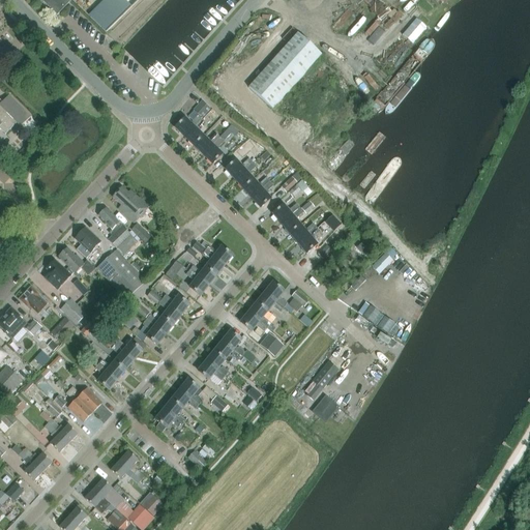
[(43,0),(58,13),(69,0),(43,0)]
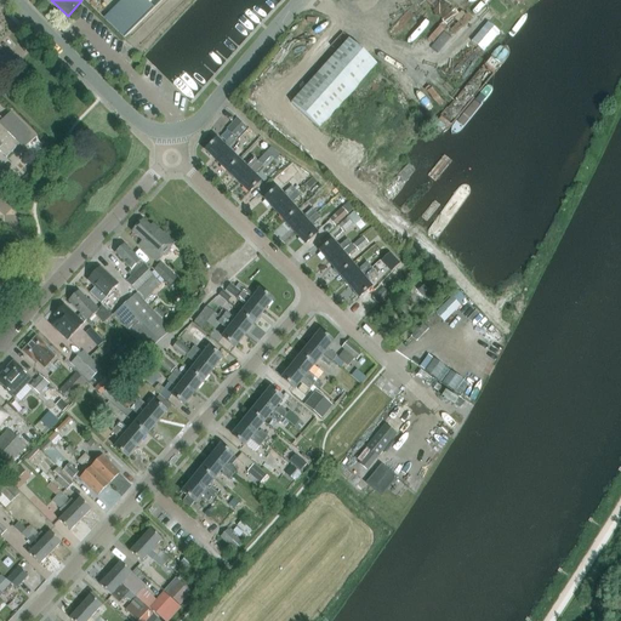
[(93,0),(127,38),(159,9),(151,0),(93,0)]
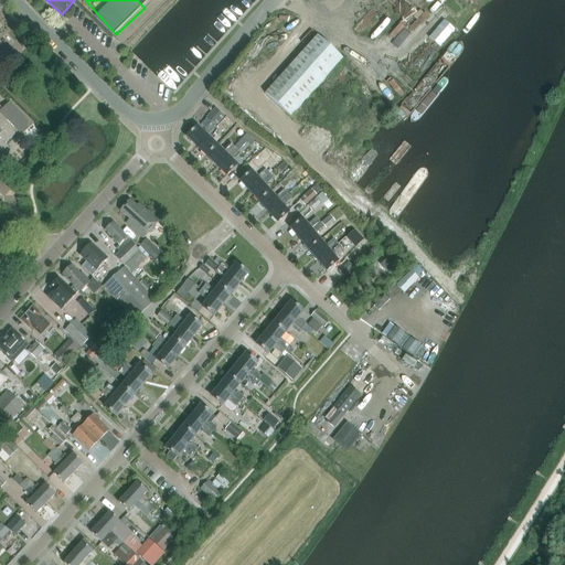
[(420,12),(407,0),(373,0),(373,1),(385,14),(388,11),(405,28),(420,12)]
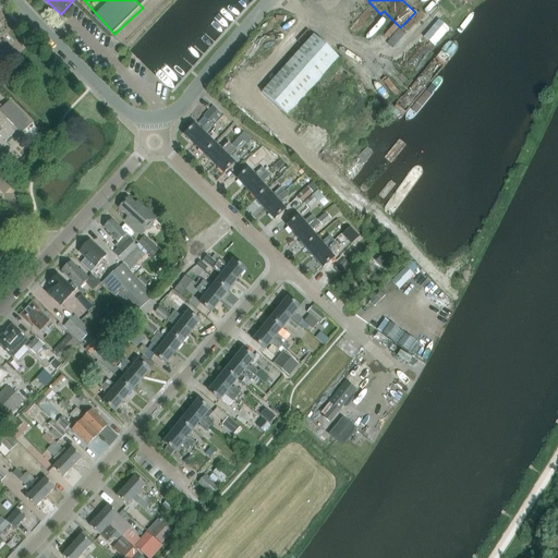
[(429,9),(423,17),(426,21),(422,26),(429,32),(441,19),(429,9)]
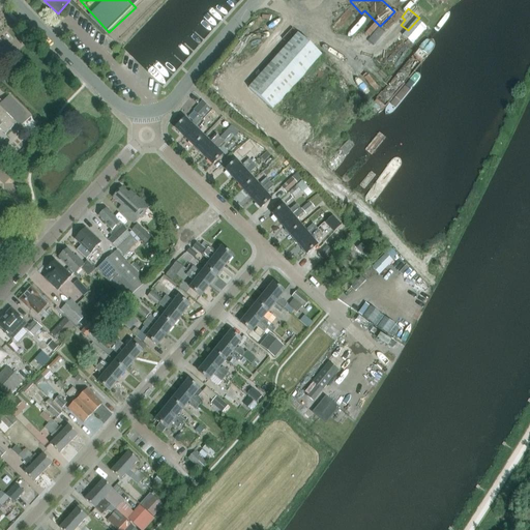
[(272,110),(321,56),(297,34),(248,88),(272,110)]
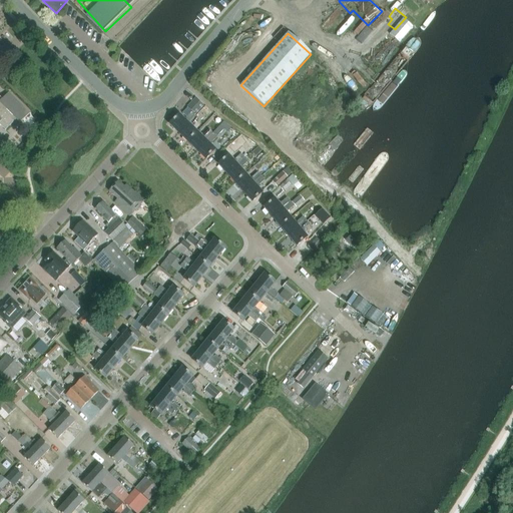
[(0,124),(6,130),(16,119),(20,123),(29,113),(8,93),(2,99),(0,96),(0,124)]
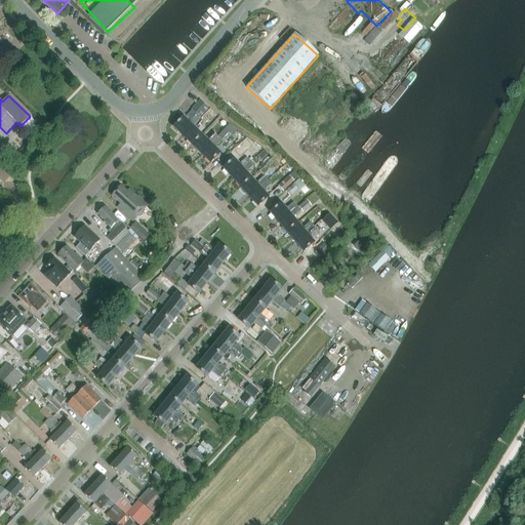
[(200,118),(209,109),(200,101),(192,110),(200,118)]
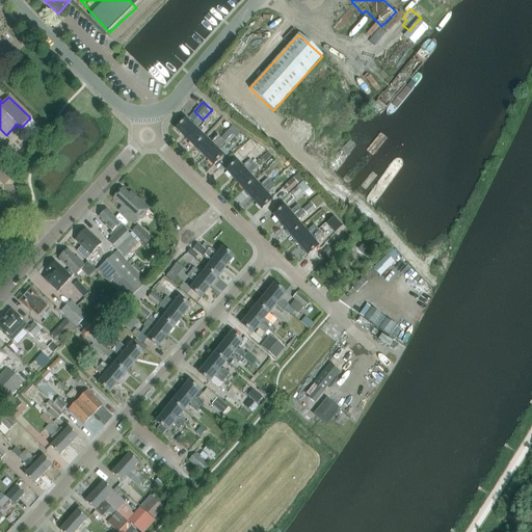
[(198,118),(200,116),(195,112),(188,118),(193,123),(198,118)]
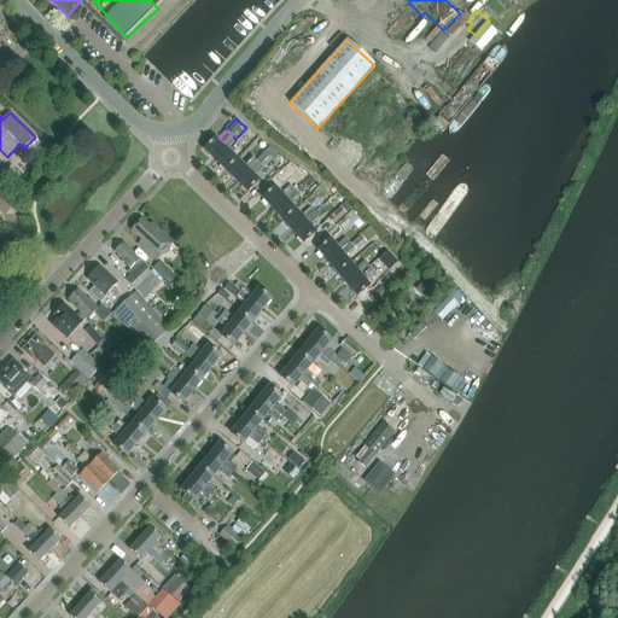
[(234,141),(231,138),(225,143),(223,144),(225,145),(223,147),(215,139),(204,151),(215,161),(234,141)]
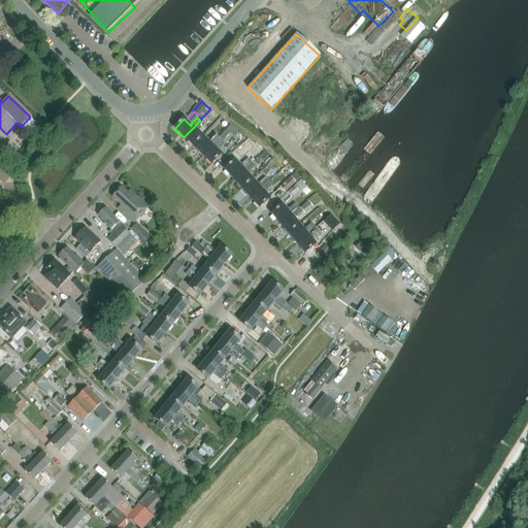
[(230,126),(222,120),(218,125),(226,131),(230,126)]
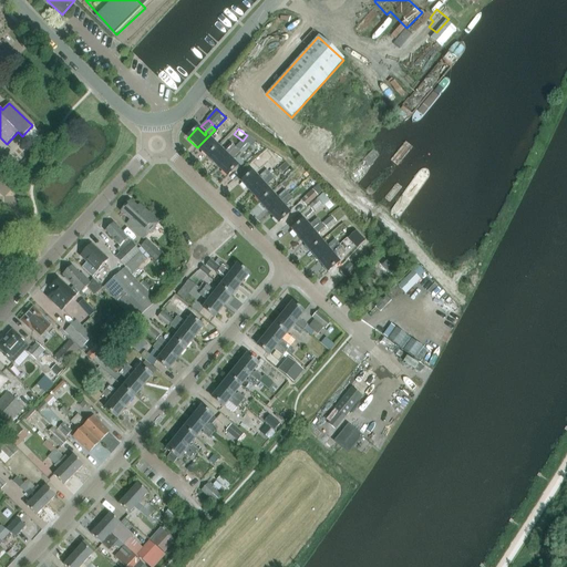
[(219,133),(215,130),(197,147),(207,157),(217,147),(209,140),(212,138),(213,140),(219,133)]
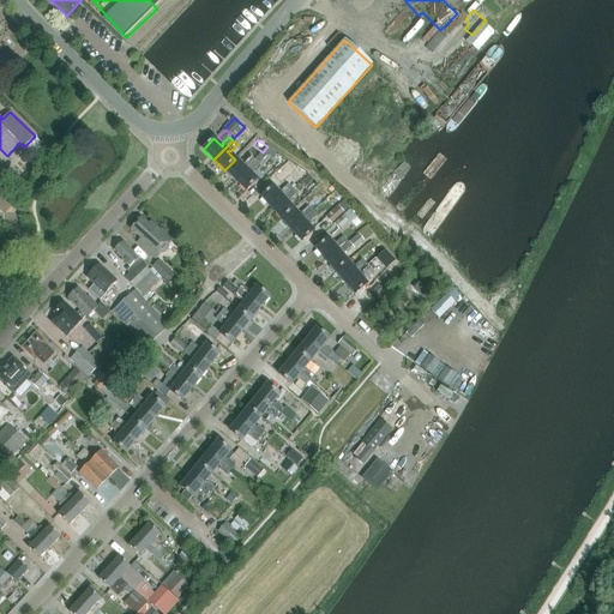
[(224,170),(235,181),(254,161),(250,157),(244,163),(245,164),(242,167),(235,160),(224,170)]
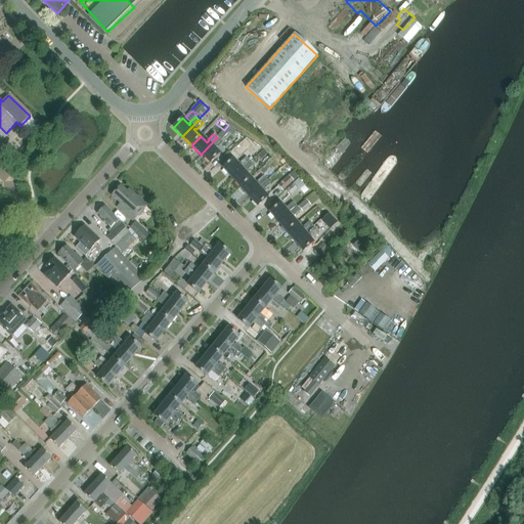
[(215,147),(221,141),(217,137),(201,155),(210,164),(219,155),(212,147),(214,145),(215,147)]
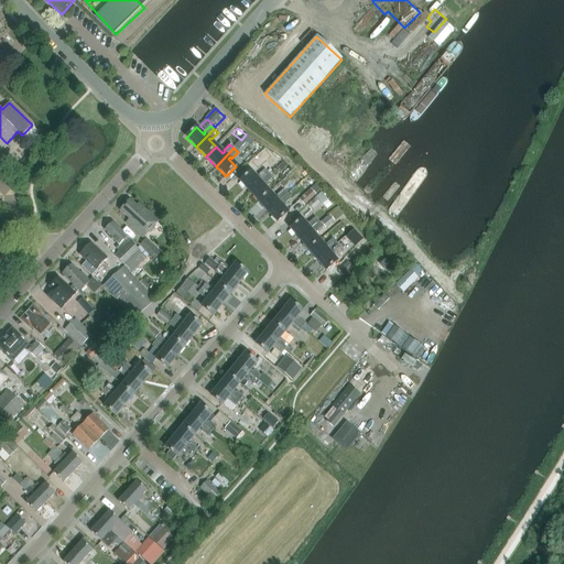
[(288,166),(284,162),(278,169),(281,172),(288,166)]
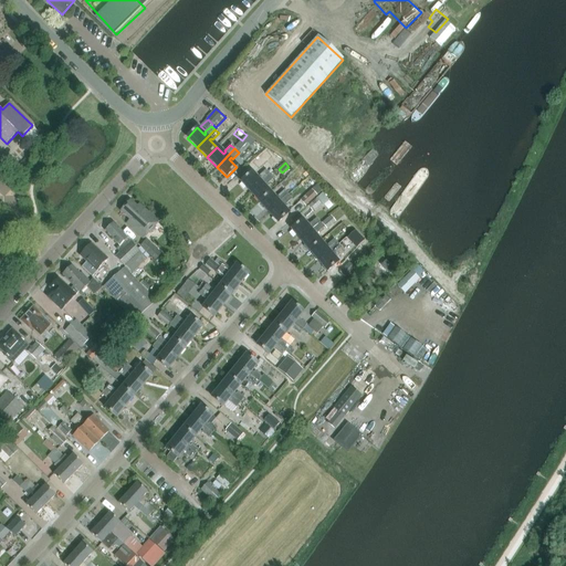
[(260,177),(261,178),(259,180),(251,173),(241,181),(250,191),(269,175),(265,171),(260,177)]
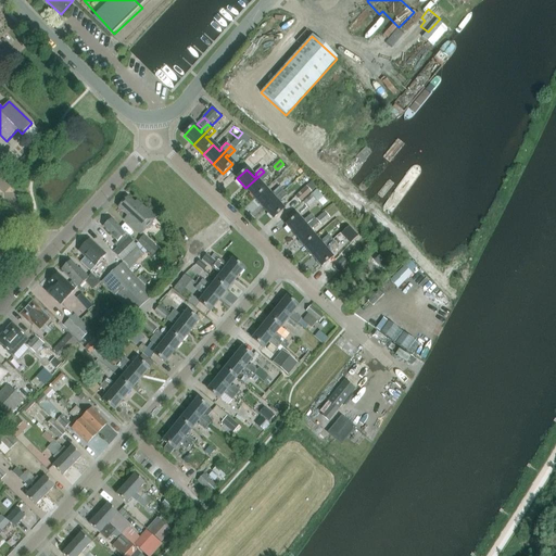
[(245,188),(255,199),(265,189),(258,182),(261,180),(263,181),(268,177),(264,172),(245,188)]
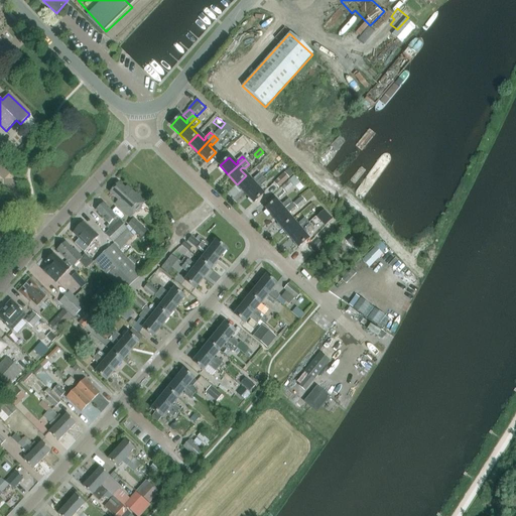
[(289,177),(284,173),(273,182),(278,187),(289,177)]
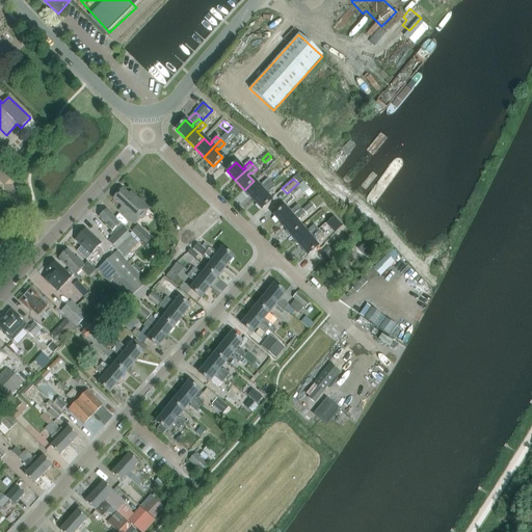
[(244,190),(253,201),(270,184),(267,180),(261,185),(263,186),(260,188),(254,181),(244,190)]
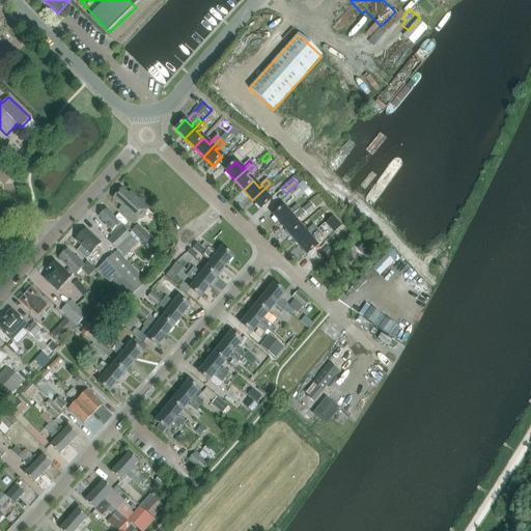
[(271,200),(264,193),(267,191),(268,192),(273,188),(270,184),(252,200),(260,208),(271,200)]
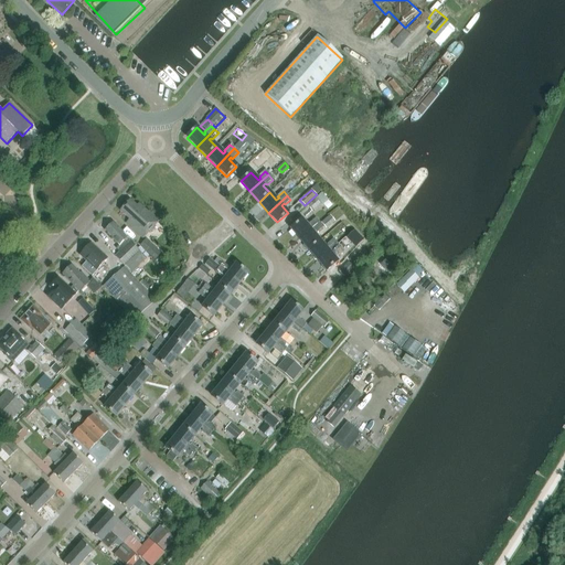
[(307,206),(312,212),(320,204),(315,199),(307,206)]
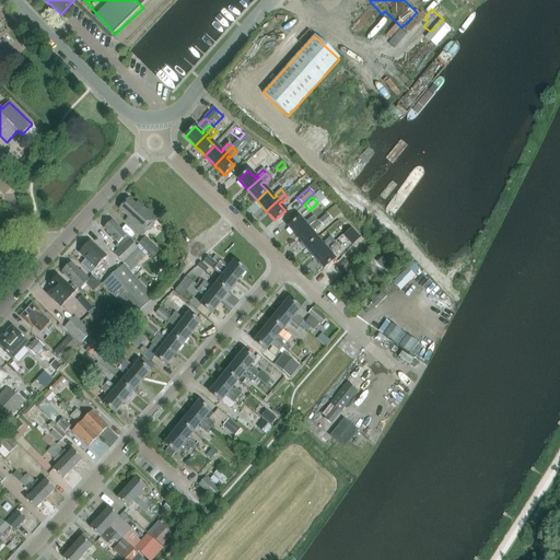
[(158,219),(147,208),(144,210),(138,203),(136,206),(129,200),(119,210),(128,218),(125,221),(141,236),(158,219)]
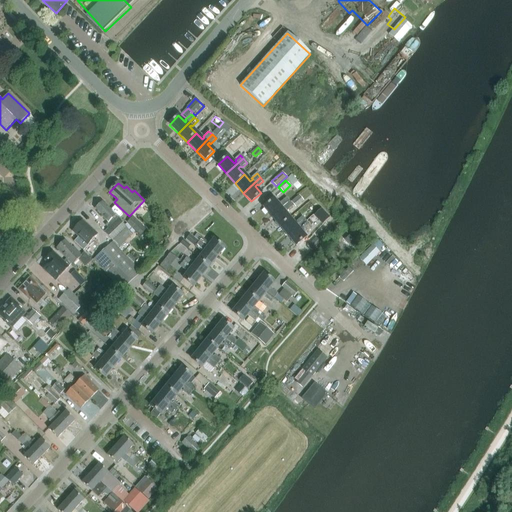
[(304,201),(299,195),(291,202),(296,208),(304,201)]
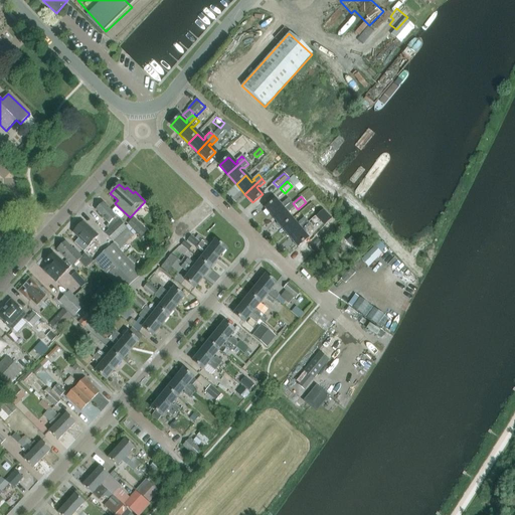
[(274,218),(291,203),(288,199),(282,204),(284,205),(281,207),(275,200),(266,209),(274,218)]
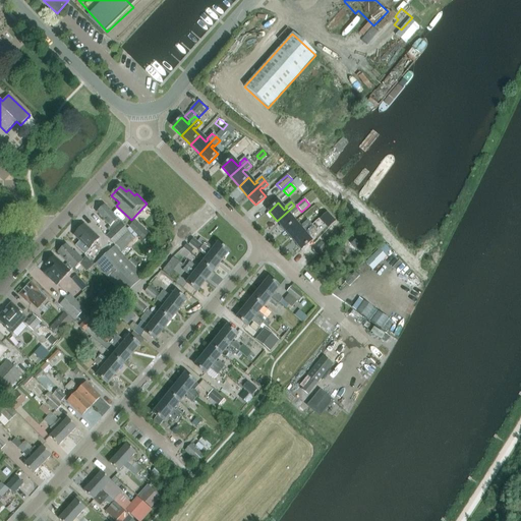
[(277,221),(286,232),(296,224),(288,215),(290,213),(292,215),(297,210),(294,206),(277,221)]
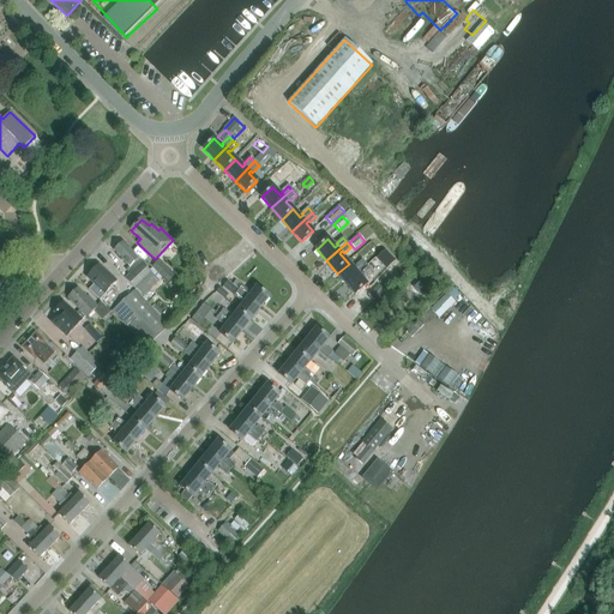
[(152,275),(138,260),(139,259),(124,244),(114,252),(130,268),(126,271),(130,274),(125,280),(136,290),(152,275)]
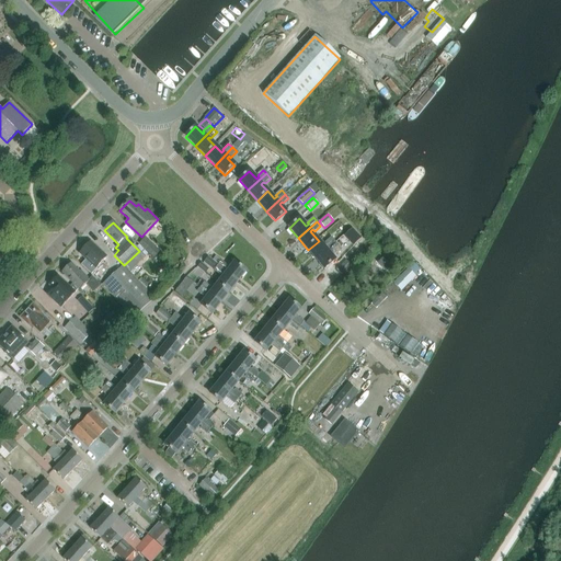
[(352,229),(344,237),(353,245),(362,238),(352,229)]
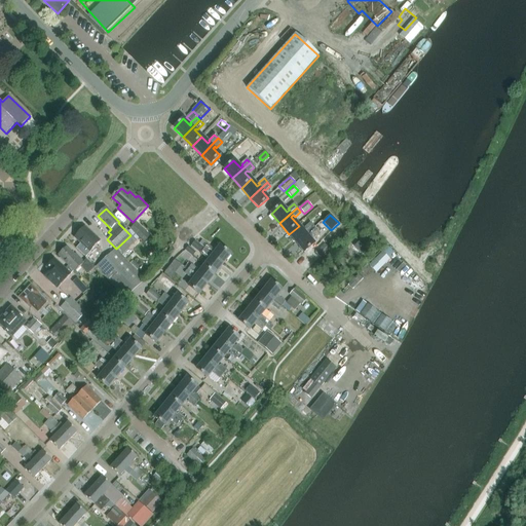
[(150,236),(137,222),(130,229),(144,242),(150,236)]
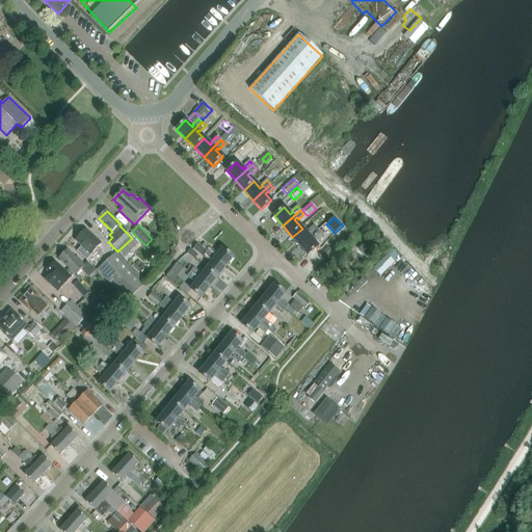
[(292,237),(299,245),(317,230),(314,227),(309,232),(310,233),(308,235),(302,229),(292,237)]
